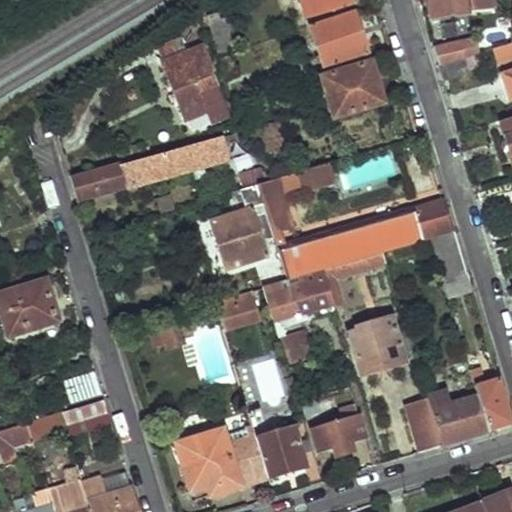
[(350,0),(299,0),(304,18),(351,4),(350,0)]
